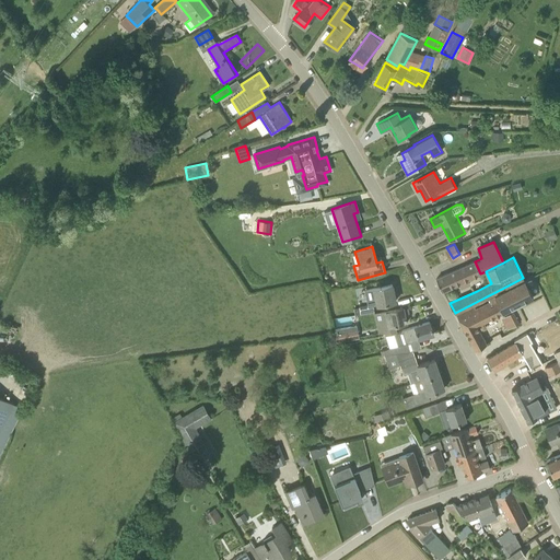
[(475,276),(480,273),(475,261),(435,279),(441,289),(474,275),(475,276)]
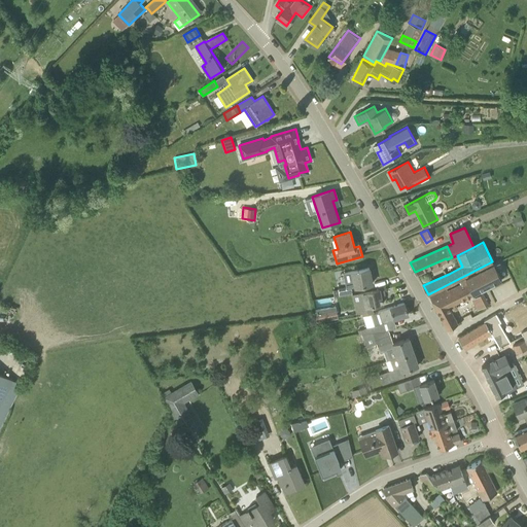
[(492,261),(466,275),(476,293),(480,291),(502,280),(492,261)]
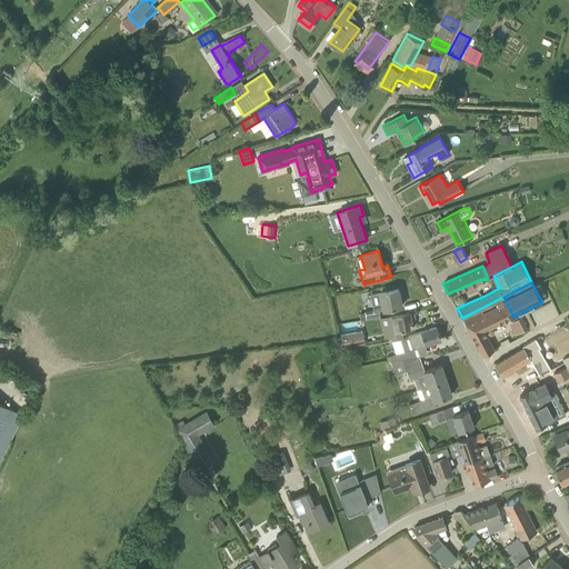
[(398,289),(379,293),(382,309),(401,306),(398,289)]
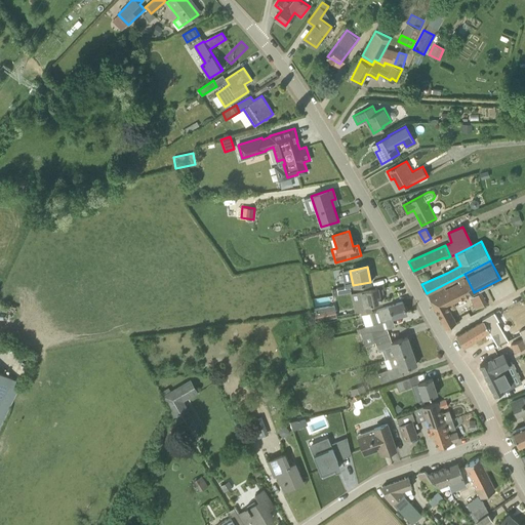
[(459,299),(474,292),(465,274),(456,278),(457,280),(428,294),(446,327),(457,321),(448,305),(459,299)]
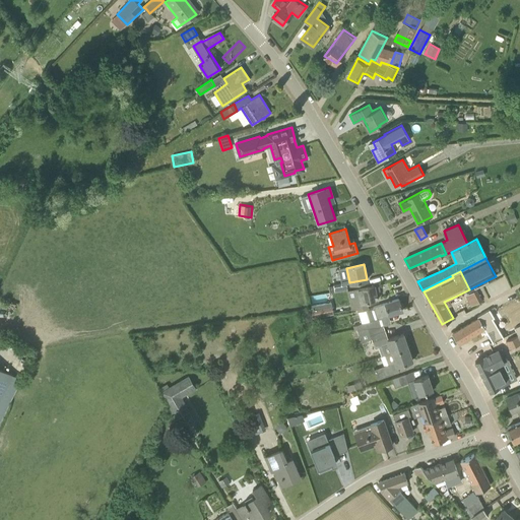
[(333,285),(334,291),(347,289),(346,282),(333,285)]
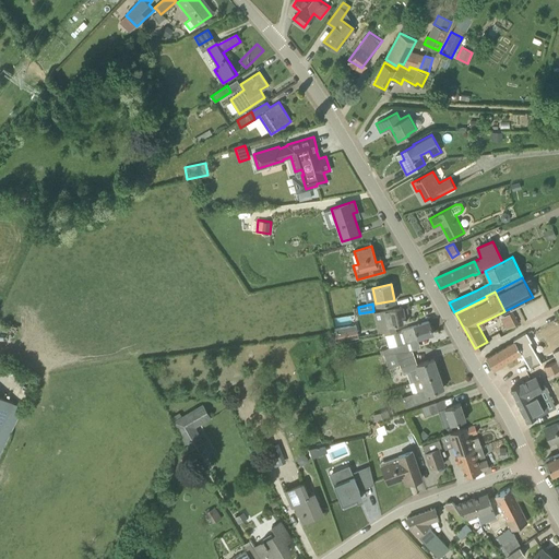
[(395,331),(394,324),(406,322),(403,307),(380,311),(383,326),(384,326),(387,334),(395,332),(395,331)]
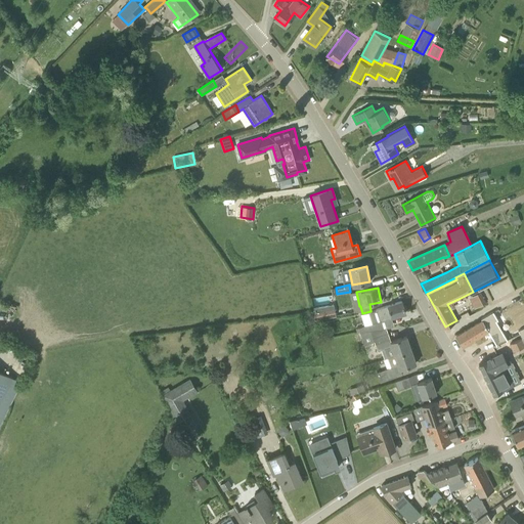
[(475,308),(487,302),(482,291),(470,297),(475,308)]
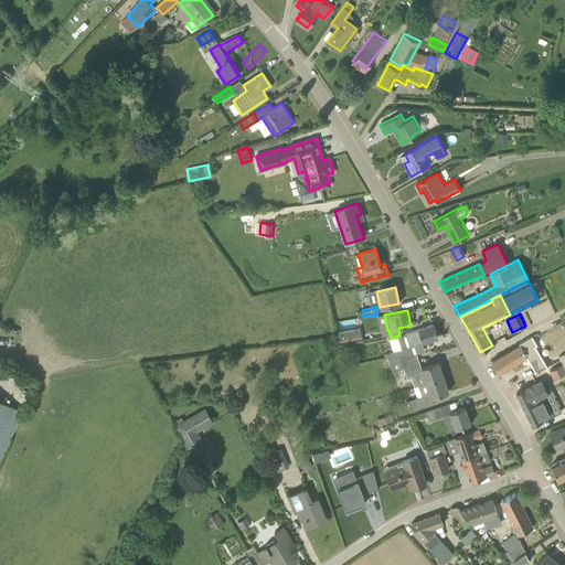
[(403,348),(438,337),(434,324),(405,333),(400,334),(400,336),(403,348)]
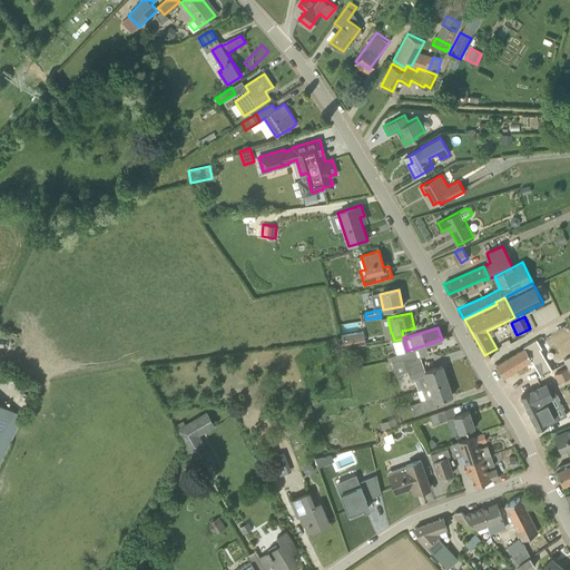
[(343,349),(353,346),(364,344),(364,340),(363,331),(351,333),(341,335),(343,349)]
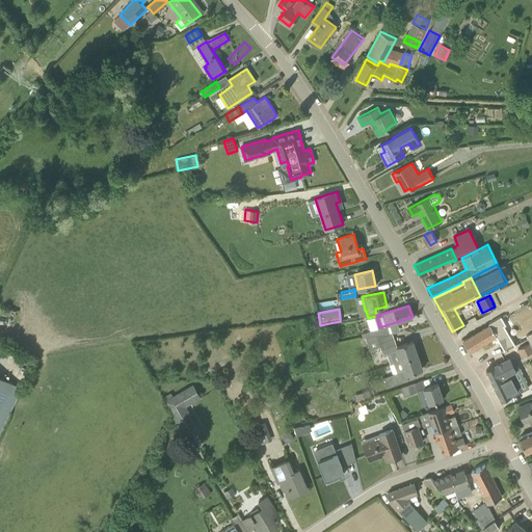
[(507,329),(501,319),(490,325),(462,341),(469,350),(497,335),(498,336),(507,329)]
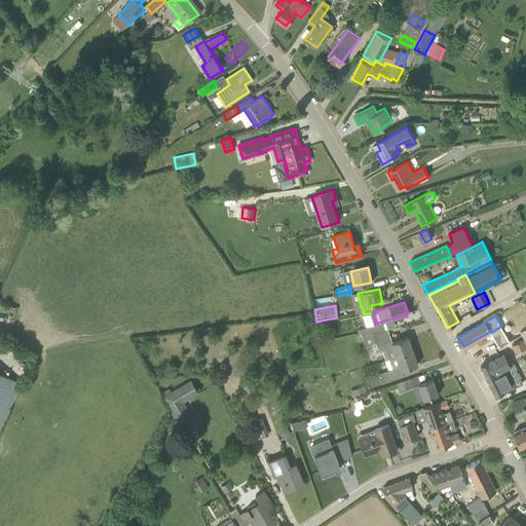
[(361,333),(381,330),(379,324),(360,329),(361,333)]
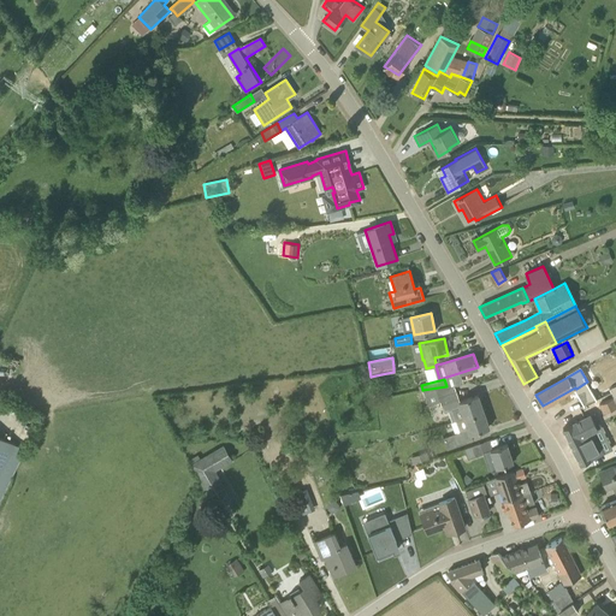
[(444,412),(460,407),(463,418),(484,412),(478,395),(460,401),(455,386),(446,386),(422,390),(427,406),(440,401),(444,412)]
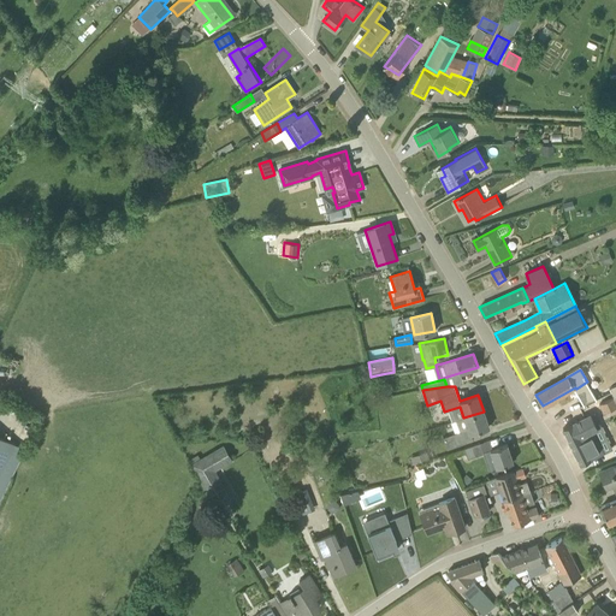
[(603,414),(615,408),(615,403),(614,398),(599,404),(603,414)]
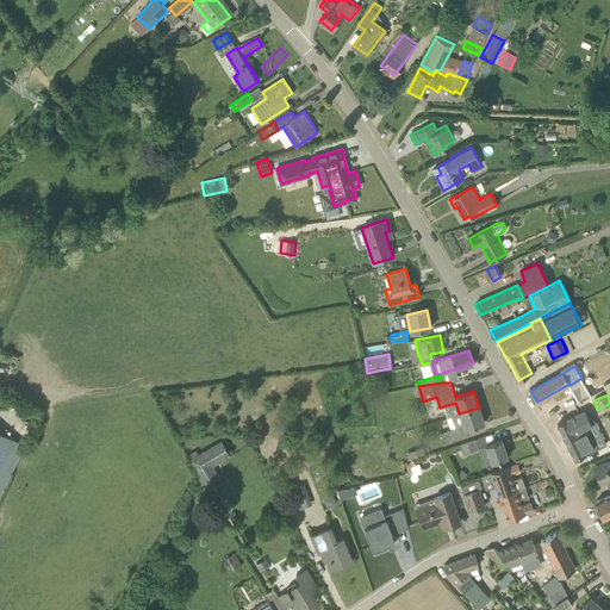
[(442,444),(468,436),(466,429),(484,423),(479,408),(459,414),(452,416),(455,427),(439,433),(442,444)]
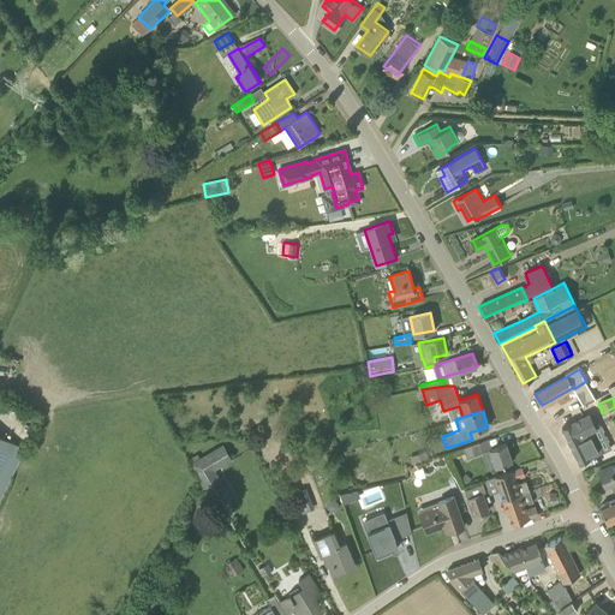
[(589,430),(596,427),(590,413),(562,428),(568,441),(580,464),(602,453),(589,430)]
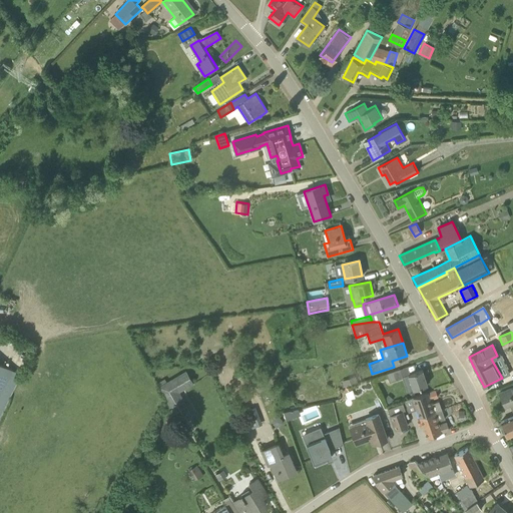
[(0,396),(13,370),(0,363),(0,396)]
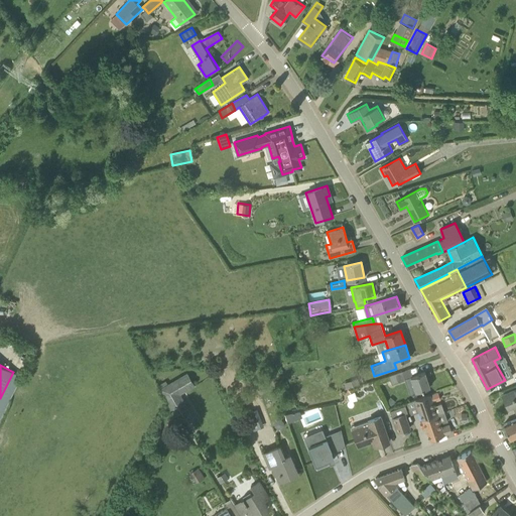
[(405,380),(402,371),(389,376),(392,384),(405,380)]
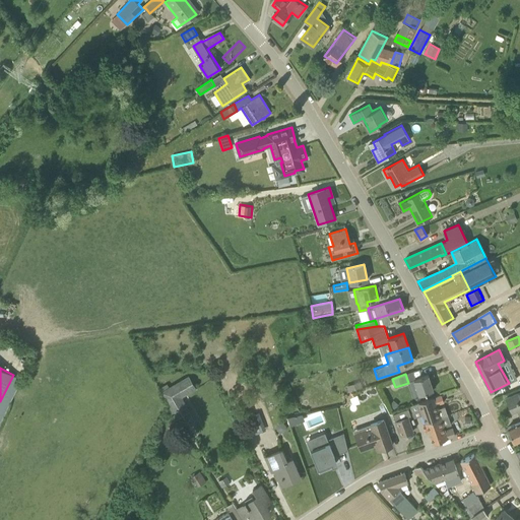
[(429,375),(413,380),(418,395),(434,390),(429,375)]
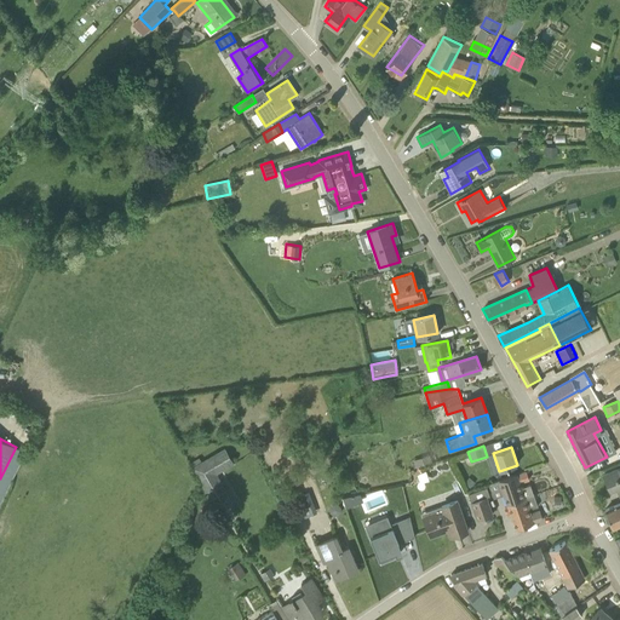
[(223,494),(212,477),(234,464),(224,448),(193,466),(201,481),(212,500),(223,494)]
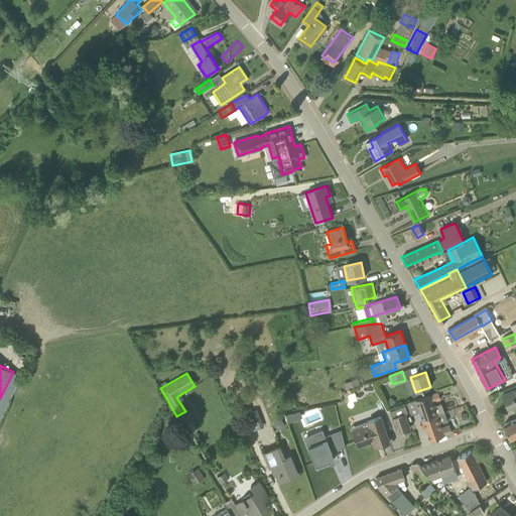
[(347,389),(360,384),(358,378),(344,383),(347,389)]
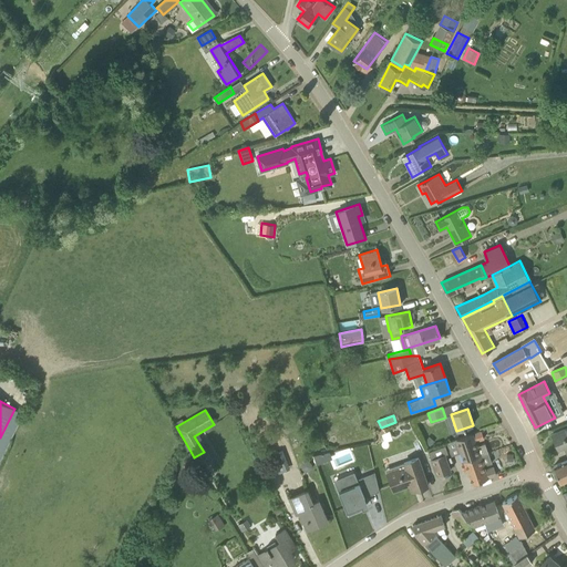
[(566,451),(566,428),(554,433),(559,449),(565,446),(566,451)]
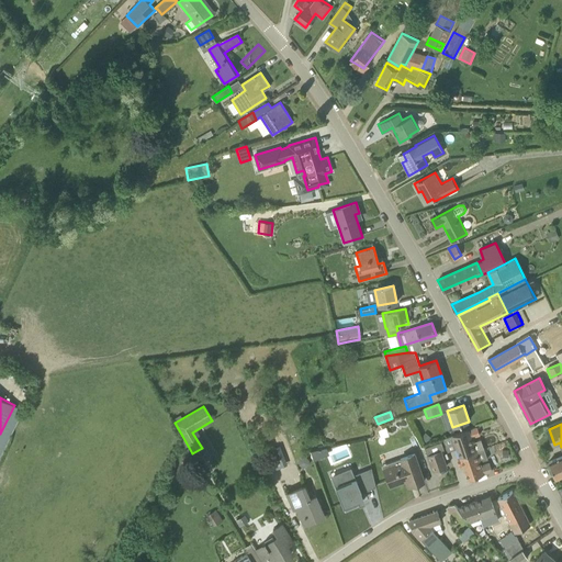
[(481,435),(479,427),(470,430),(469,430),(453,435),(461,459),(484,449),(481,439),(473,442),(472,438),(481,435)]
